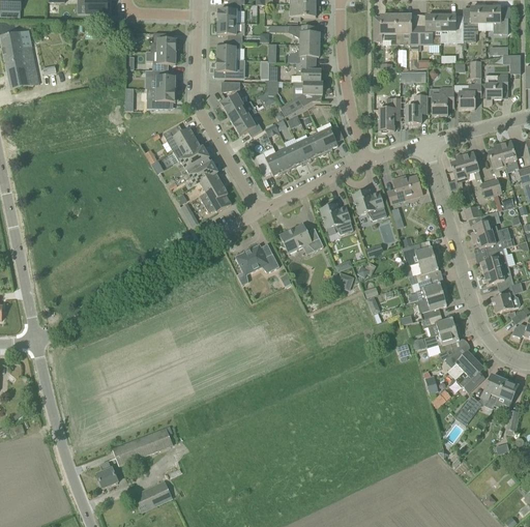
[(0,0),(0,8),(21,9),(21,0),(0,0)]
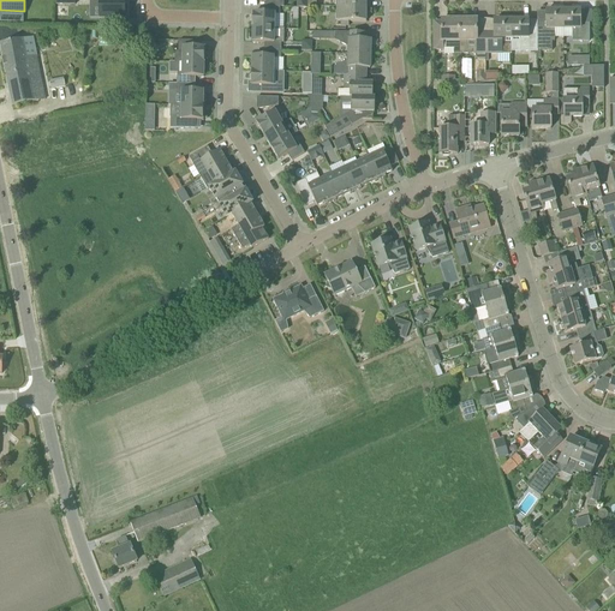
[(100,17),(125,17),(125,12),(127,12),(127,3),(125,3),(125,0),(93,0),(93,5),(100,5),(100,17)]
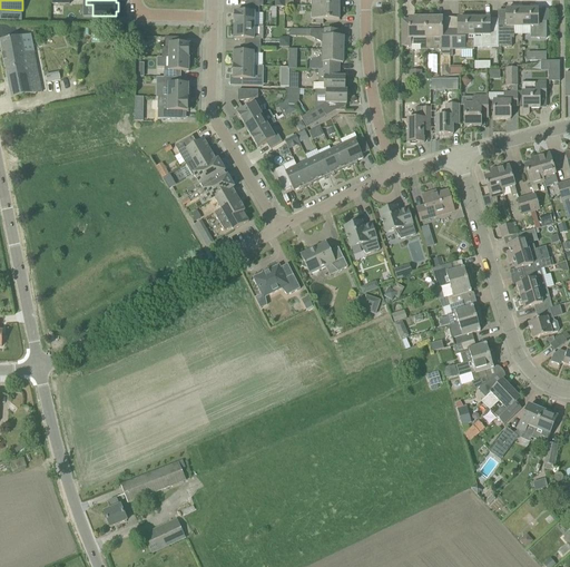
[(340,18),(340,3),(314,3),(314,2),(312,2),(312,9),(314,9),(314,17),(312,17),(312,18),(315,18),(315,21),(323,21),(323,18),(340,18)]
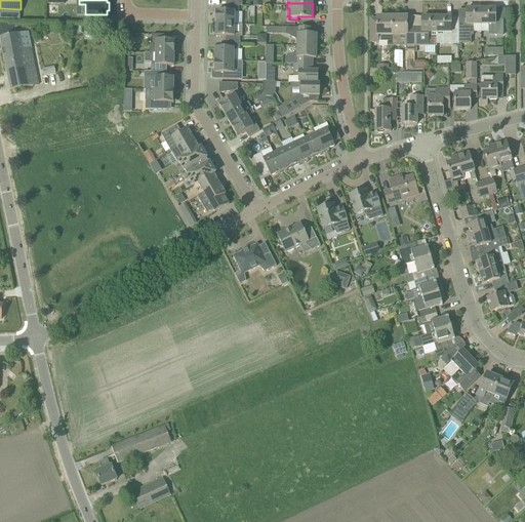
[(235,23),(235,10),(239,10),(239,4),(238,4),(227,3),(227,9),(216,9),(215,22),(235,23)]
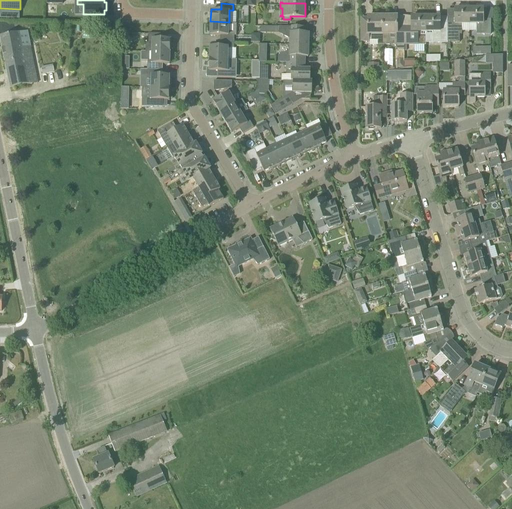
[(447,17),(447,25),(447,40),(460,40),(460,32),(461,32),(461,22),(469,22),(469,6),(455,7),(455,17),(447,17)]
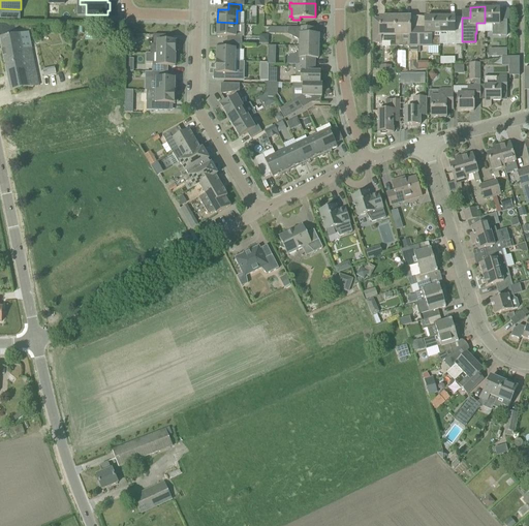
[(492,33),(506,33),(506,18),(499,18),(499,6),(485,6),(485,23),(492,23),(492,33)]
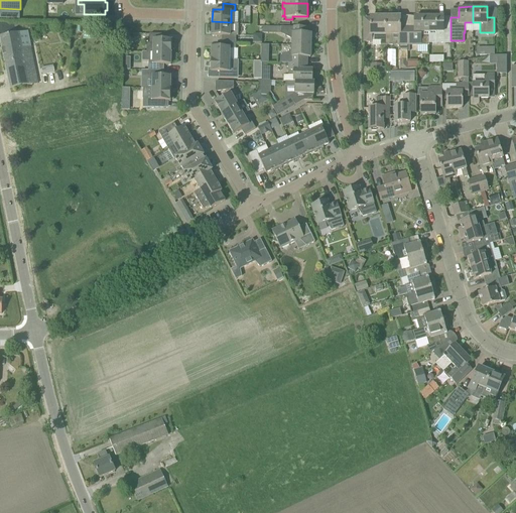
[(364,40),(373,40),(373,39),(381,39),(381,43),(385,43),(385,14),(370,14),(370,25),(364,25),(364,40)]
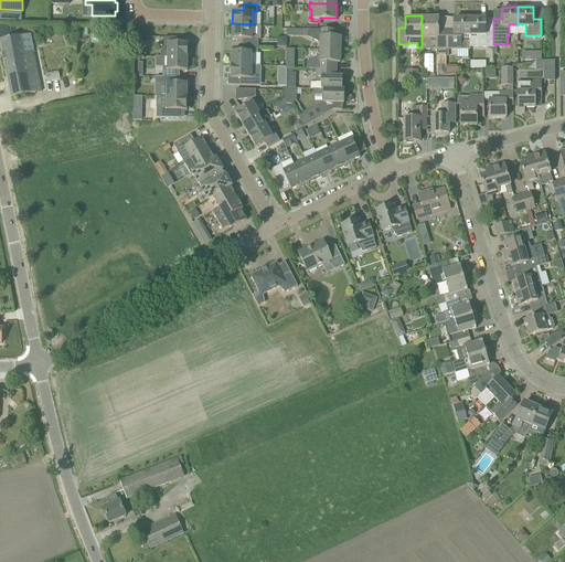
[(438,16),(422,16),(422,48),(430,48),(430,38),(438,38),(438,16)]
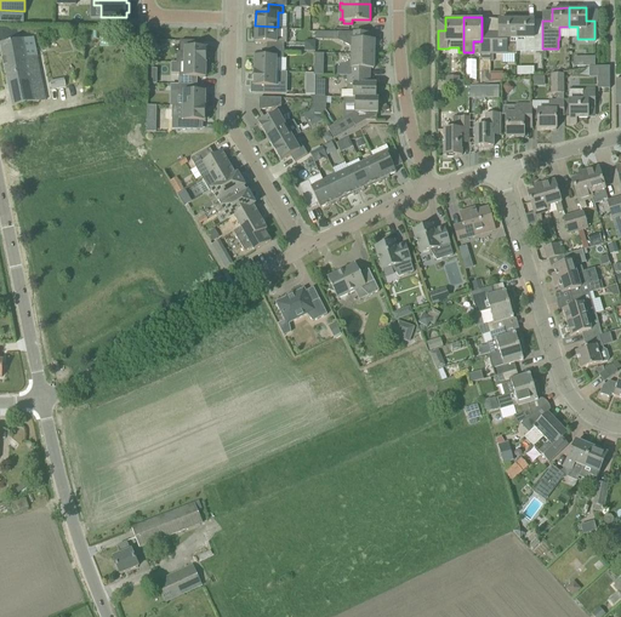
[(517,52),(517,36),(517,17),(499,17),(499,30),(490,30),(490,41),(490,52),(508,52),(517,52)]
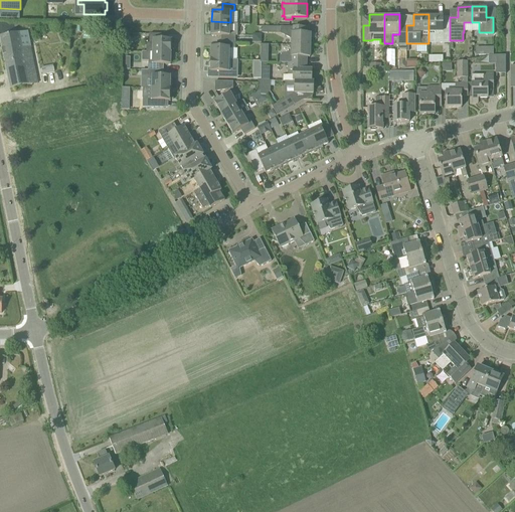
[(443,14),(428,14),(428,30),(436,30),(436,40),(450,40),(450,25),(443,25),(443,14)]
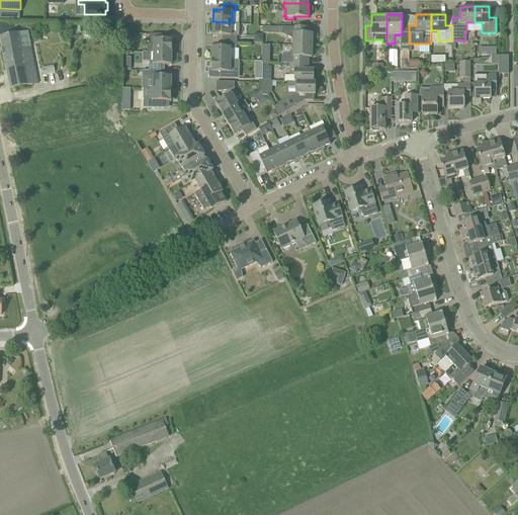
[(231,33),(232,22),(212,21),(212,22),(213,22),(212,33),(223,33),(223,40),(224,40),(224,39),(237,40),(237,33),(231,33)]
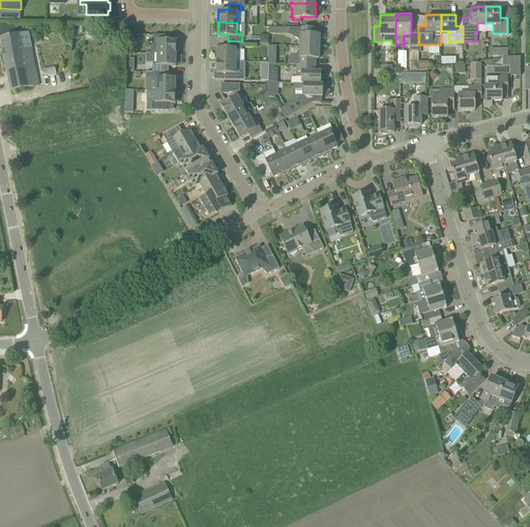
[(316,33),(316,26),(289,25),(289,32),(301,38),(300,44),(321,45),(321,40),(322,40),(322,39),(319,39),(320,33),(316,33)]
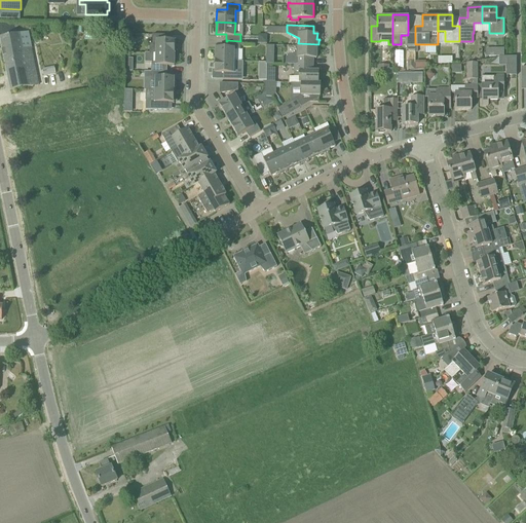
[(0,35),(0,38),(6,69),(10,88),(39,82),(29,30),(11,33),(0,35)]
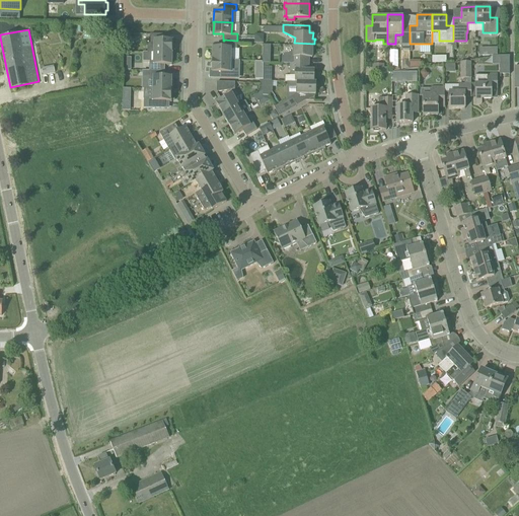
[(172,39),(163,39),(163,32),(151,32),(150,41),(148,41),(147,51),(154,51),(172,51),(172,39)]
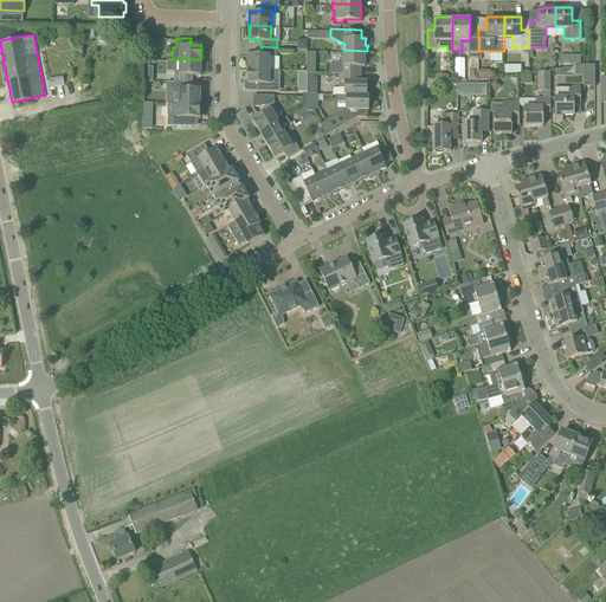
[(367,57),(367,51),(343,50),(343,57),(329,64),(329,71),(340,72),(355,72),(360,72),(360,65),(365,65),(365,57),(367,57)]
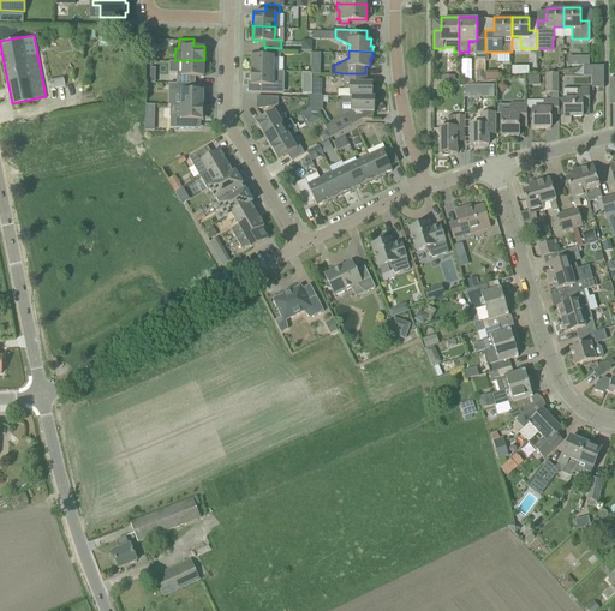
[(274,70),(274,55),(264,54),(252,54),(252,69),(274,70)]
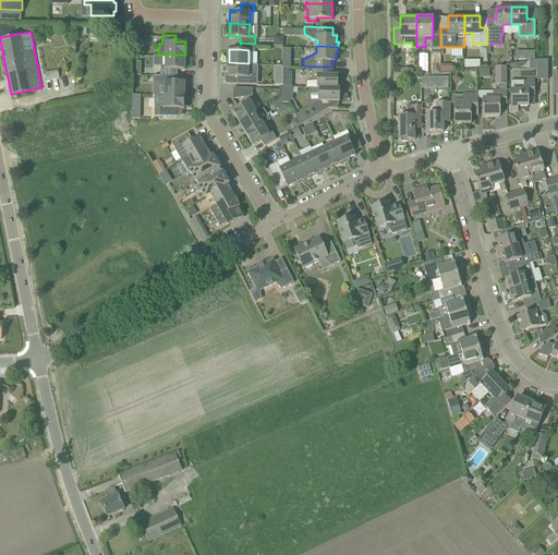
[(185,56),(185,55),(166,55),(166,63),(161,63),(160,74),(177,74),(177,68),(185,68),(185,56)]
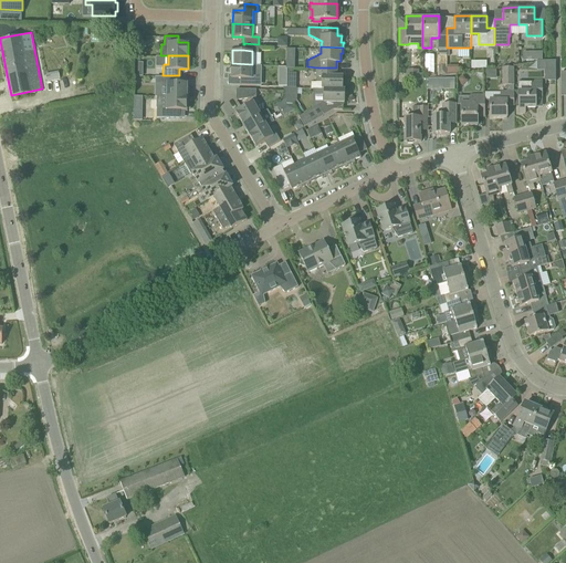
[(556,79),(556,59),(546,59),(546,79),(555,79),(556,79)]
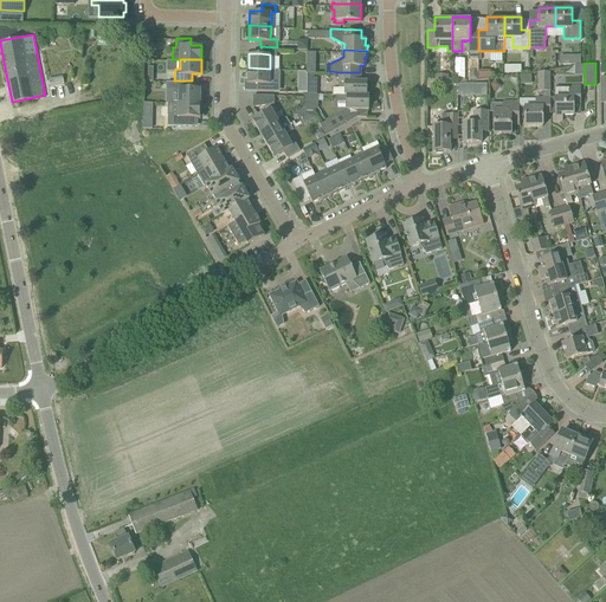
[(270,77),(270,69),(249,68),(247,82),(260,82),(260,89),(275,90),(275,77),(270,77)]
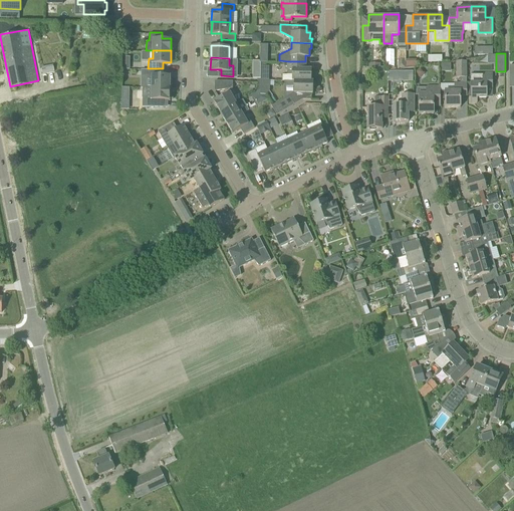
[(456,59),(456,75),(461,75),(461,81),(466,81),(466,59),(456,59)]
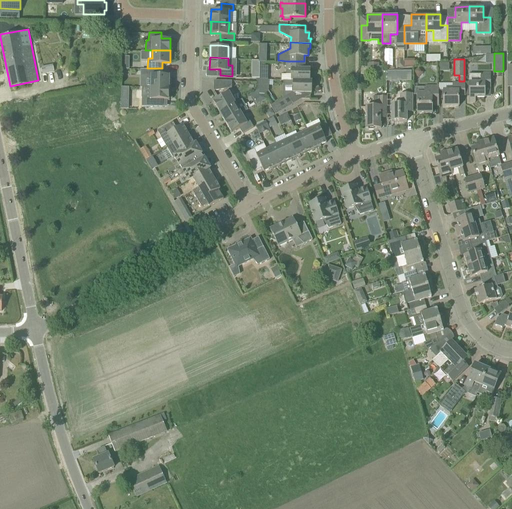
[(291,79),(293,79),(310,80),(310,79),(310,68),(300,67),(300,61),(287,61),(286,73),(292,73),(291,79)]
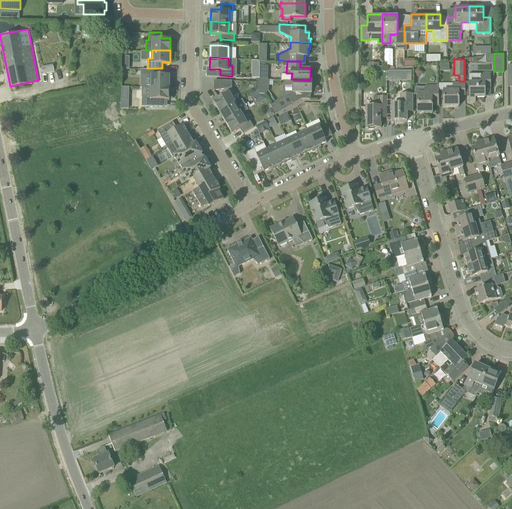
[(169,74),(161,74),(162,68),(147,68),(142,68),(142,73),(147,74),(147,77),(151,78),(151,86),(169,86),(169,74)]
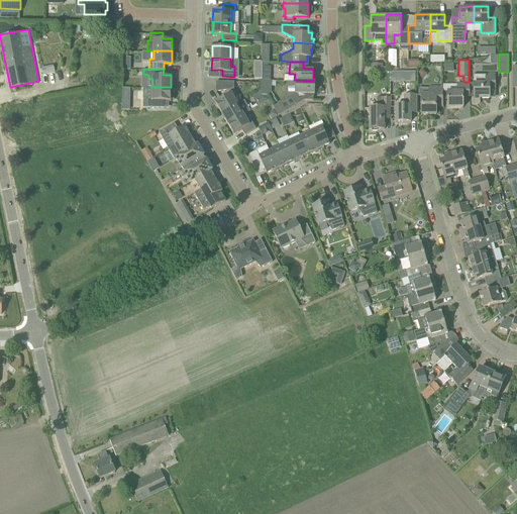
[(400,70),(391,70),(391,81),(400,81),(400,70)]
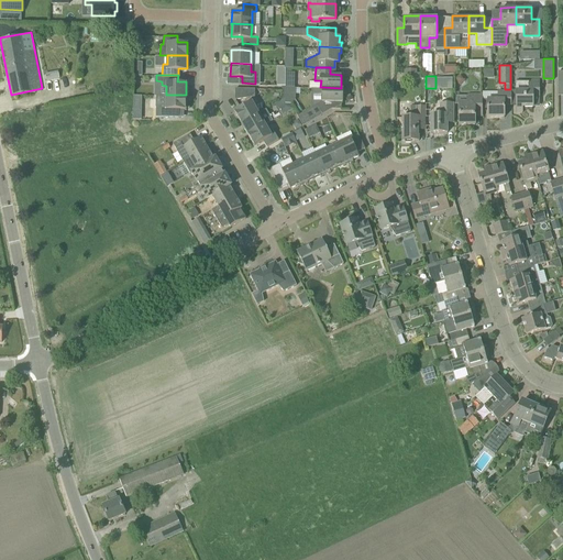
[(511,103),(517,103),(517,111),(522,111),(522,106),(533,106),(533,95),(540,95),(540,77),(529,77),(529,89),(517,89),(511,89),(511,103)]
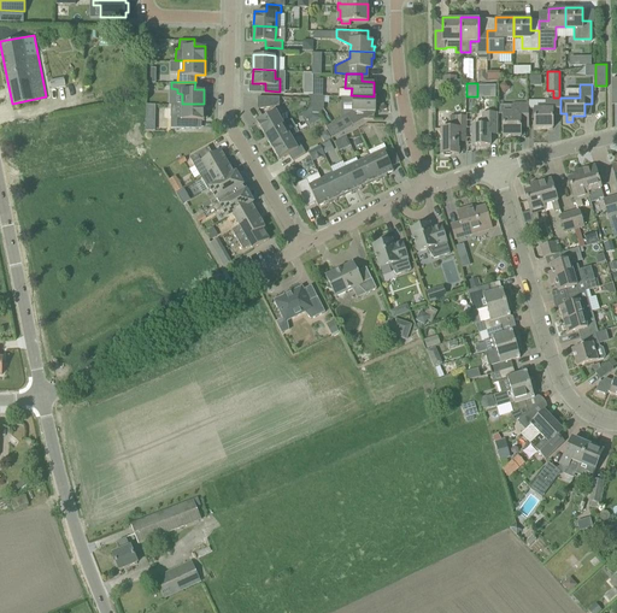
[(258,94),(258,107),(280,104),(280,95),(258,94)]
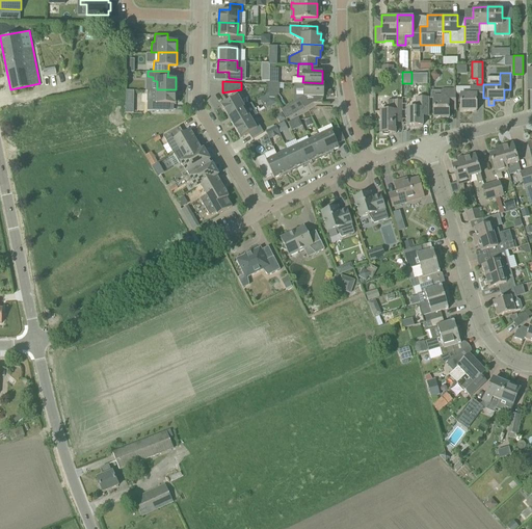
[(278,81),(270,81),(270,83),(269,96),(276,96),(276,94),(278,91),(278,81)]
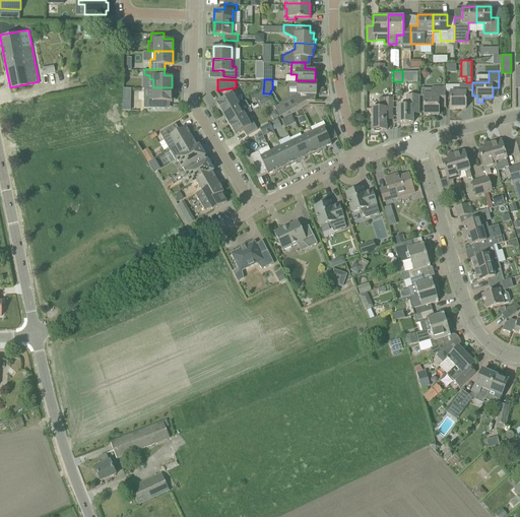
[(317,80),(315,80),(315,81),(298,80),(298,91),(300,95),(295,99),(298,104),(307,99),(315,99),(316,92),(317,92),(317,80)]
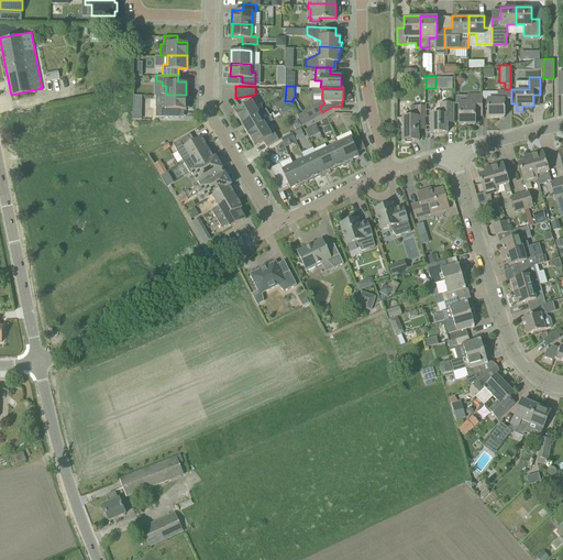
[(510,89),(505,89),(498,89),(498,98),(483,98),(483,107),(488,107),(488,116),(505,116),(505,103),(511,103),(511,89),(510,89)]
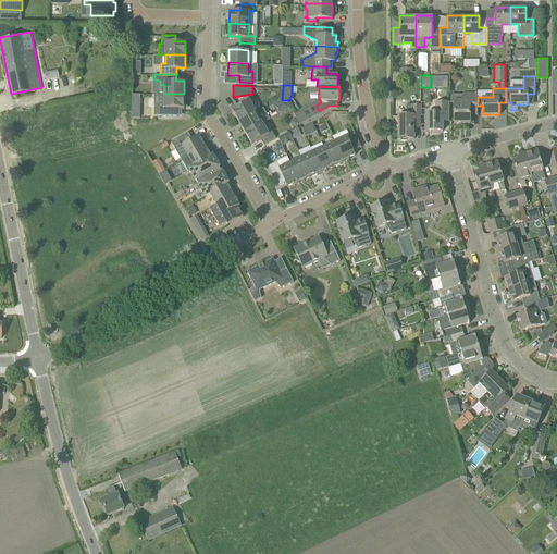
[(178,107),(184,107),(184,94),(164,94),(155,93),(155,114),(178,114),(178,107)]
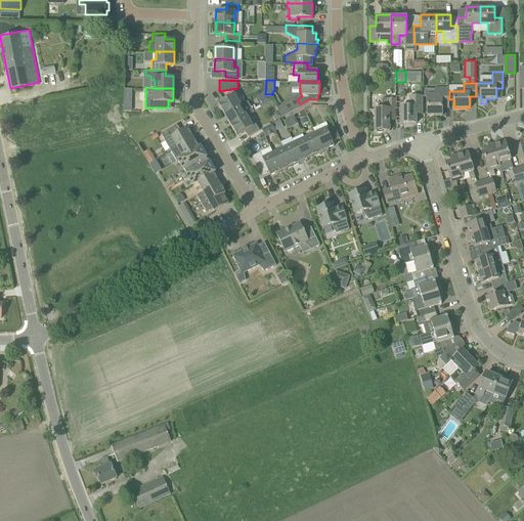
[(442,99),(449,99),(449,91),(449,87),(435,87),(435,95),(428,95),(428,114),(442,114),(442,99)]
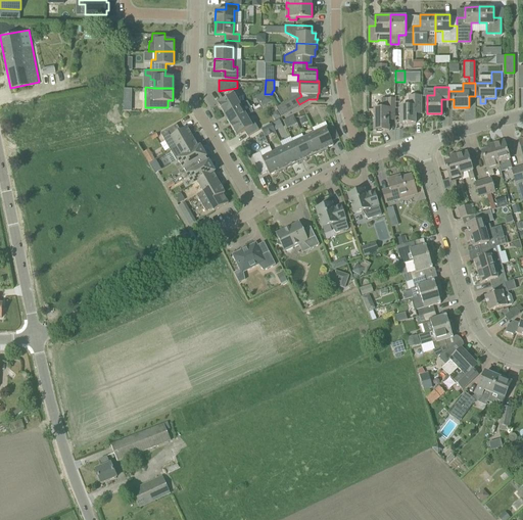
[(374,129),(389,129),(389,112),(394,112),(395,97),(395,91),(390,91),(390,97),(382,97),(382,107),(374,107),(374,129)]
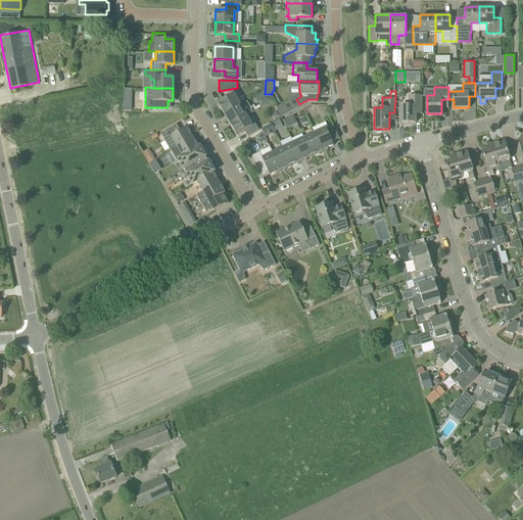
[(224,112),(240,103),(234,93),(218,102),(224,112)]
